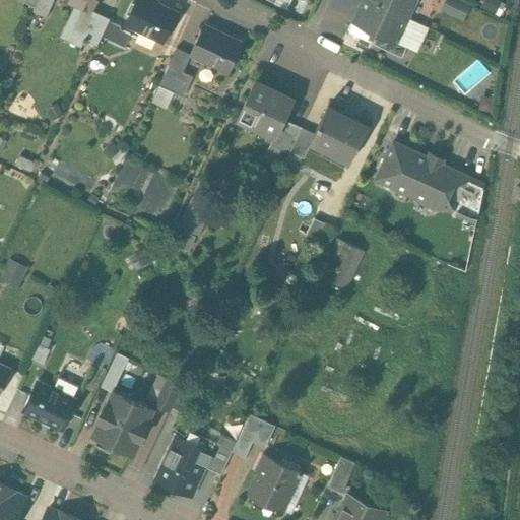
[(54,0),(38,0),(36,7),(34,10),(47,17),(54,0)]
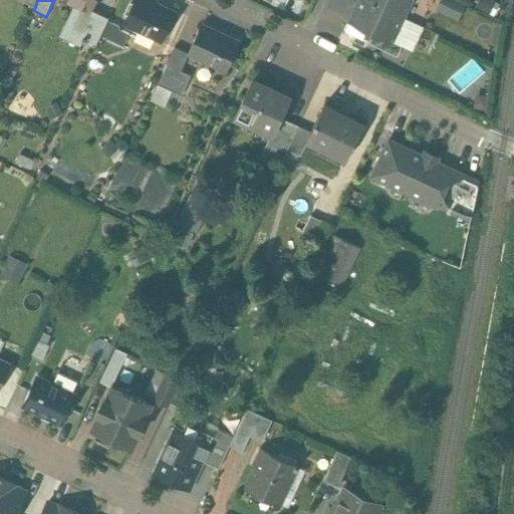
[(95,0),(66,0),(75,4),(62,31),(85,42),(86,40),(84,39),(95,14),(90,11),(91,10),(95,0)]
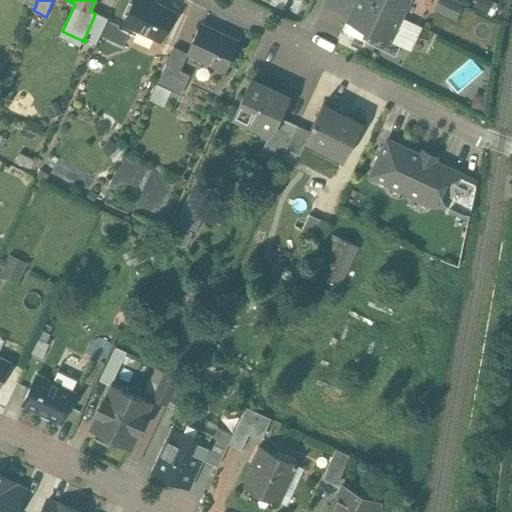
[(172,13),(143,0),(133,0),(122,25),(159,42),(172,13)]
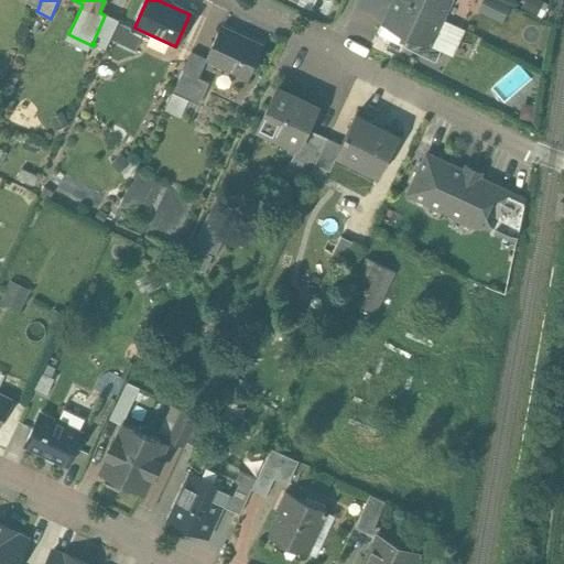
[(442,18),(403,0),(396,0),(386,23),(410,35),(430,44),(442,18)]
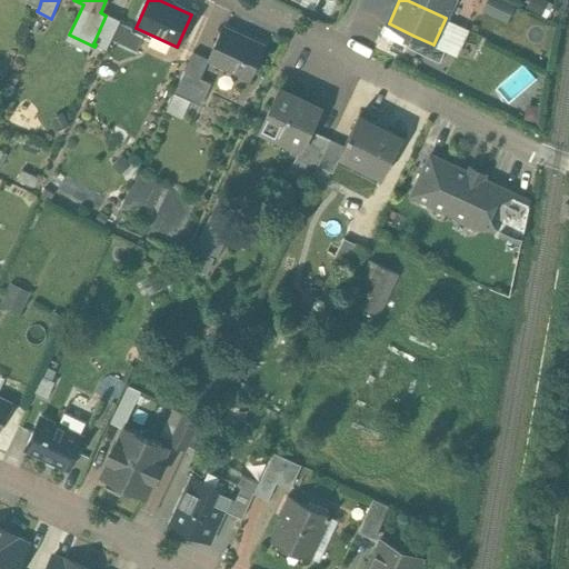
[(407,0),(446,18),(453,0),(407,0)]
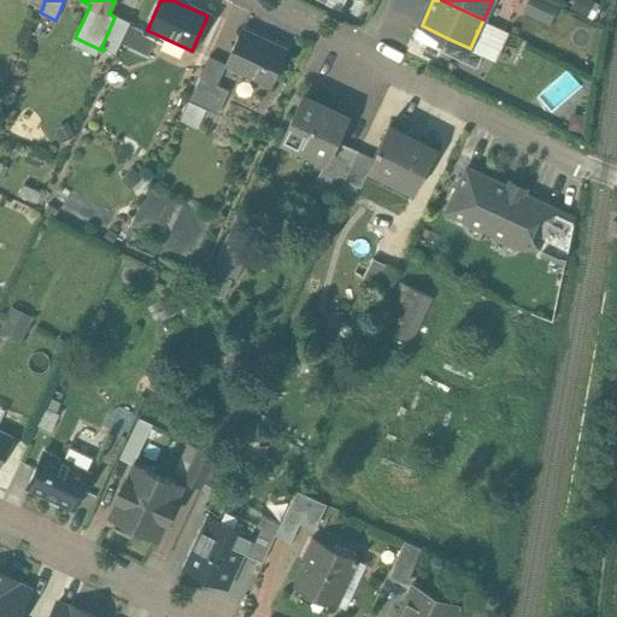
[(115,17),(101,47),(104,48),(116,54),(131,22),(110,12),(109,13),(115,17)]
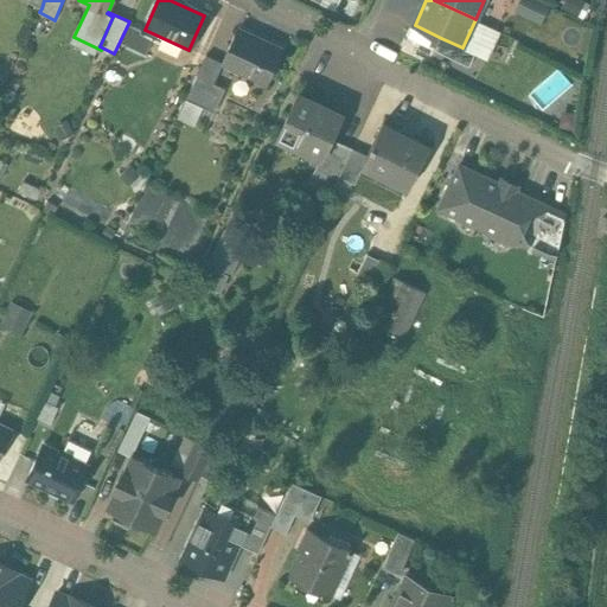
[(140,34),(127,29),(120,45),(132,51),(140,34)]
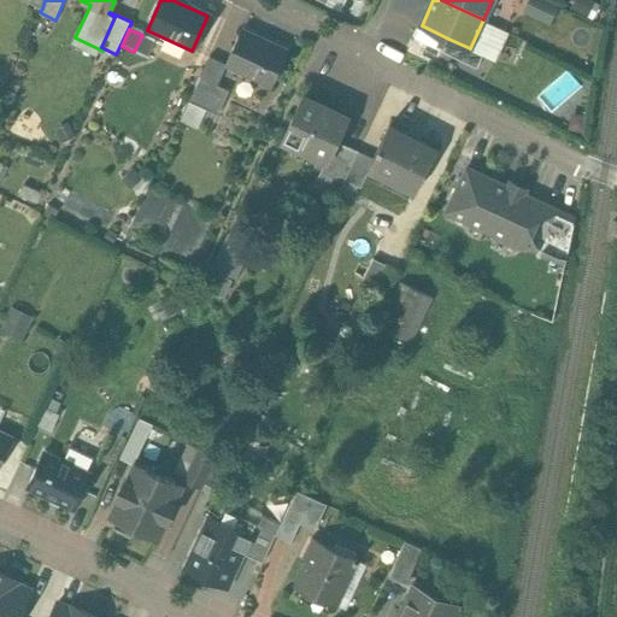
[(286,51),(241,30),(225,65),(270,86),(286,51)]
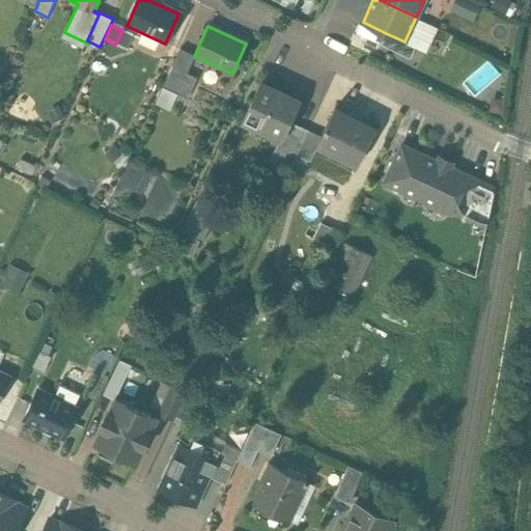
[(404,42),(386,33),(381,44),(411,58),(416,47),(404,42)]
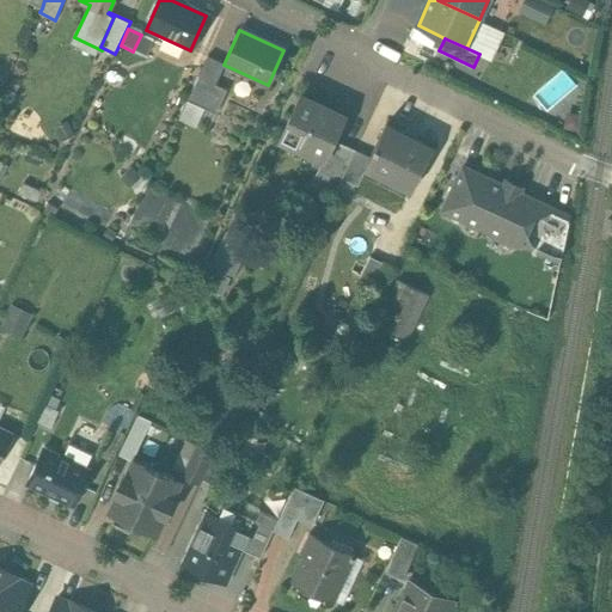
[(215,84),(224,65),(208,57),(199,77),(215,84)]
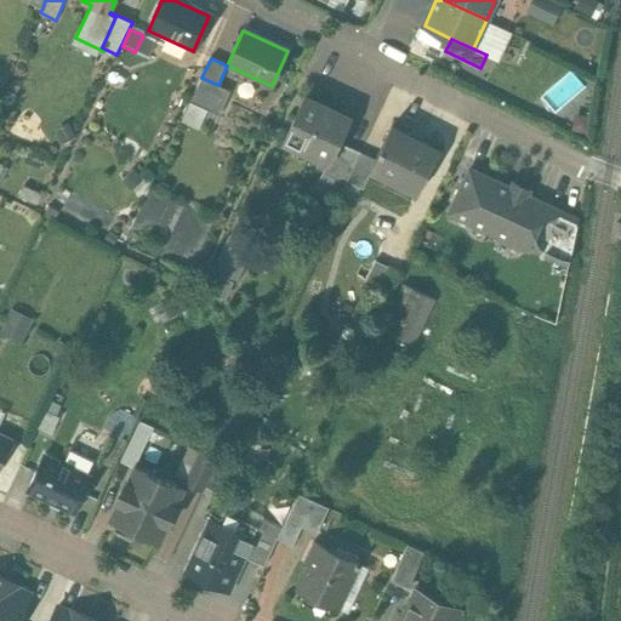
[(231,91),(218,85),(201,78),(191,102),(208,110),(220,115),(231,91)]
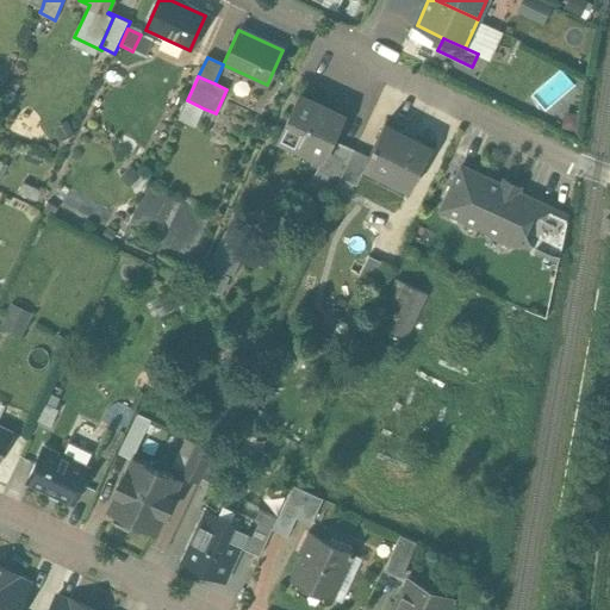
[(344,117),(299,95),(279,138),(322,159),(324,160),(334,141),(344,117)]
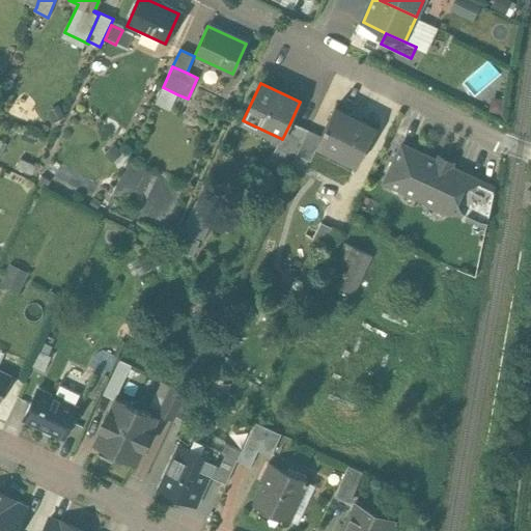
[(177,94),(163,87),(155,105),(169,112),(177,94)]
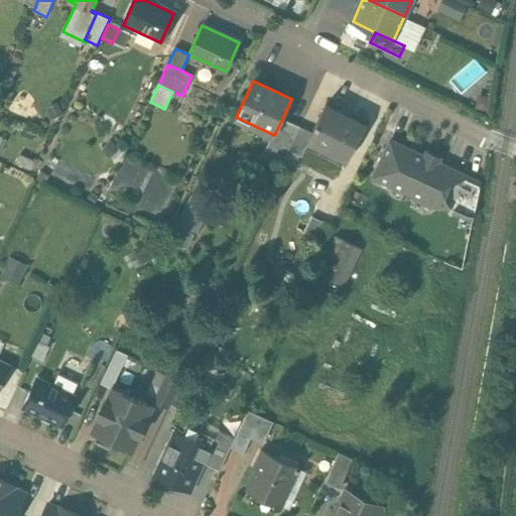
[(366,124),(326,105),(312,132),(307,141),(308,142),(348,161),(366,124)]
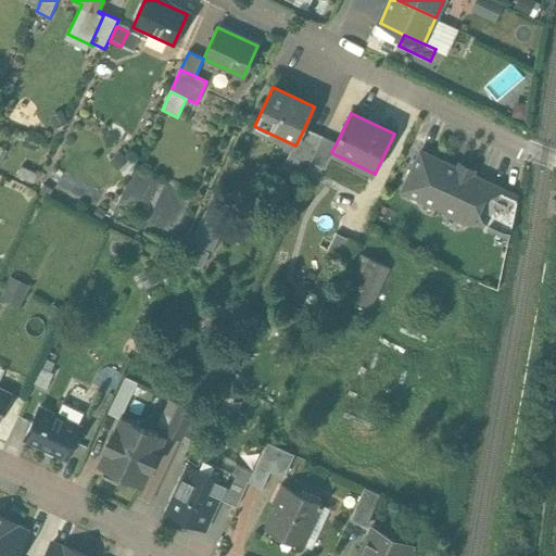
[(304,128),(295,146),(293,144),(283,167),(304,177),(311,162),(323,136),(304,128)]
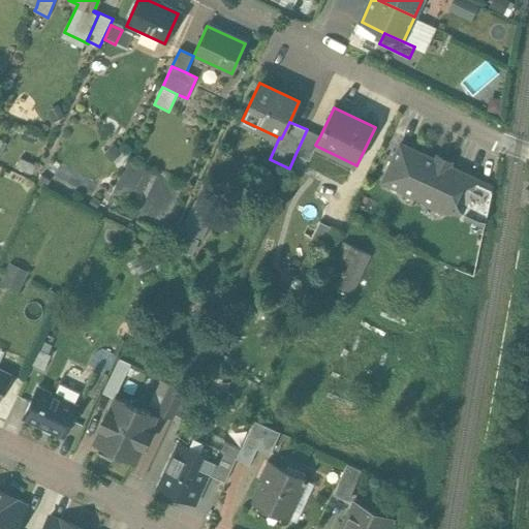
[(307,129),(296,154),(309,161),(316,146),(315,145),(320,135),(307,129)]
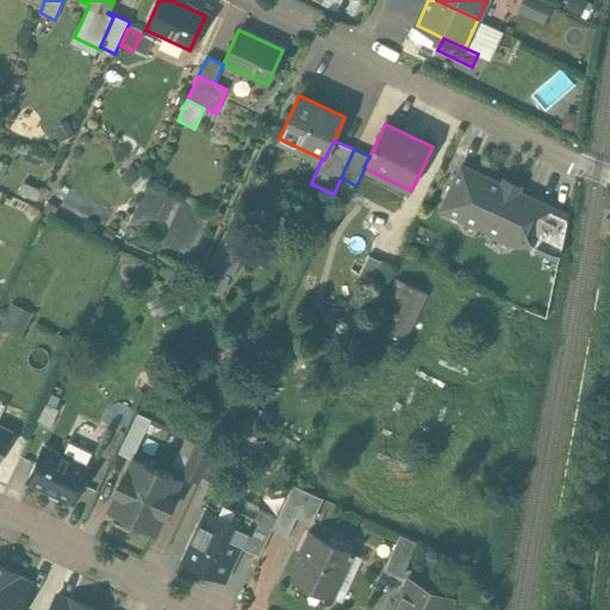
[(568,216),(462,166),(442,209),(478,225),(483,223),(484,224),(486,229),(496,234),(506,230),(511,232),(512,236),(553,255),(560,256),(568,216)]
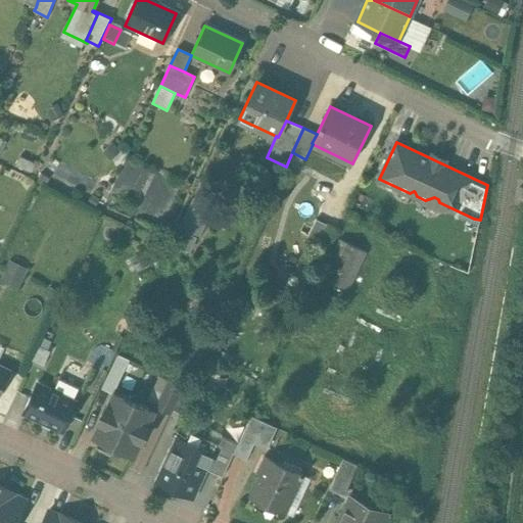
[(176,239),(195,248),(215,204),(195,195),(176,239)]
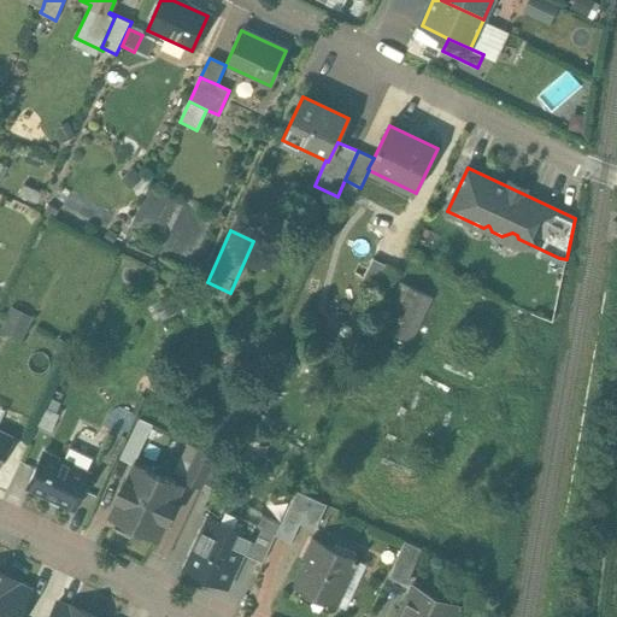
[(386,265),(372,259),(362,283),(374,289),(386,265)]
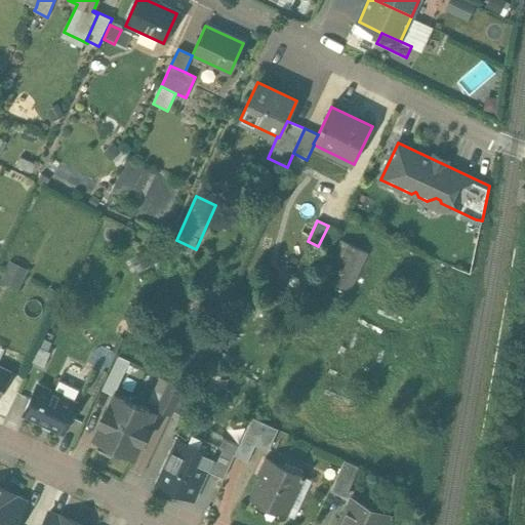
[(328,226),(318,246),(329,251),(339,231),(328,226)]
